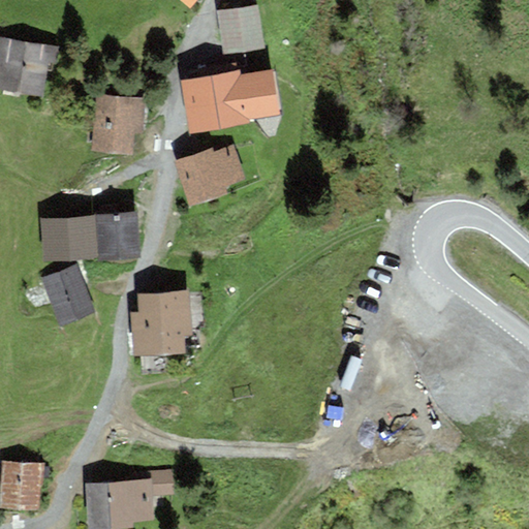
[(180,0),(190,8),(197,0),(180,0)]
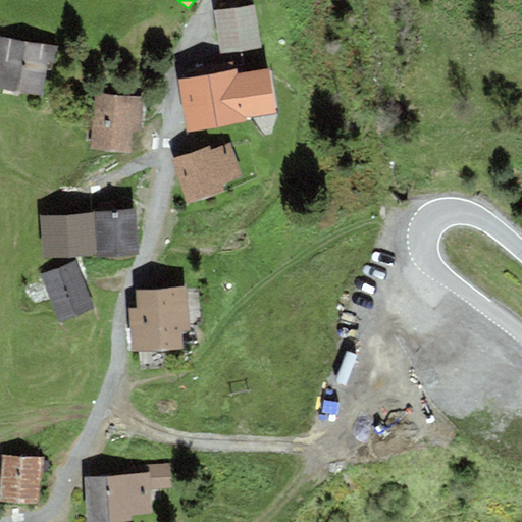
[(261,49),(254,5),(213,12),(220,55),(261,49)]
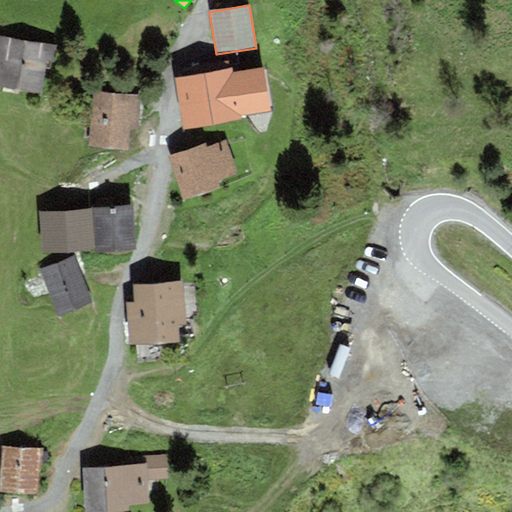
[(57,45),(0,36),(0,88),(42,95),(46,67),(53,68),(57,45)]
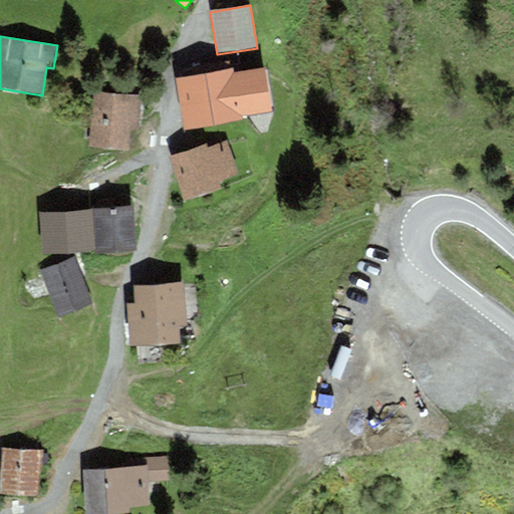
[(265,67),(234,73),(242,116),(273,110),(265,67)]
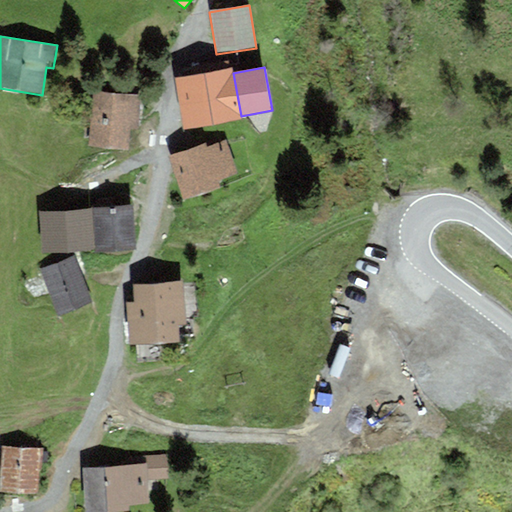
[(232,68),(175,79),(184,129),(242,119),(241,116),(233,73),(232,68)]
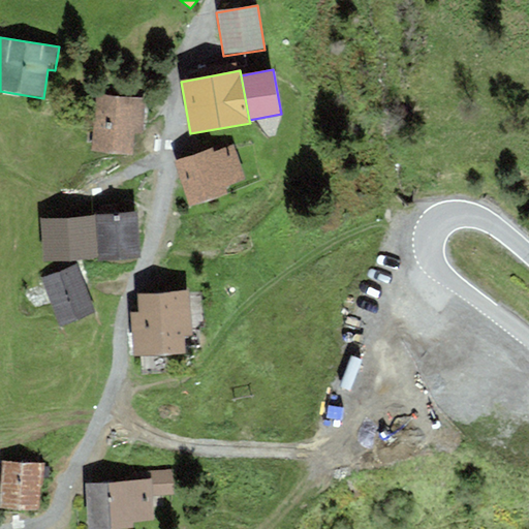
[(146,98),(137,98),(96,94),(91,152),(132,156),(134,133),(143,134),(146,98)]
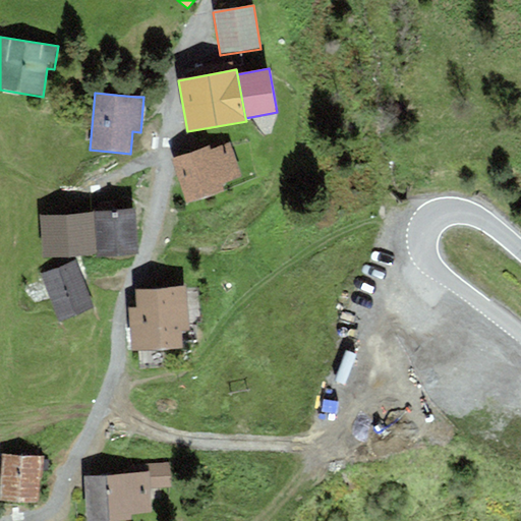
[(210,147),(171,159),(185,205),(224,192),(221,184),(241,178),(231,143),(211,151),(210,147)]
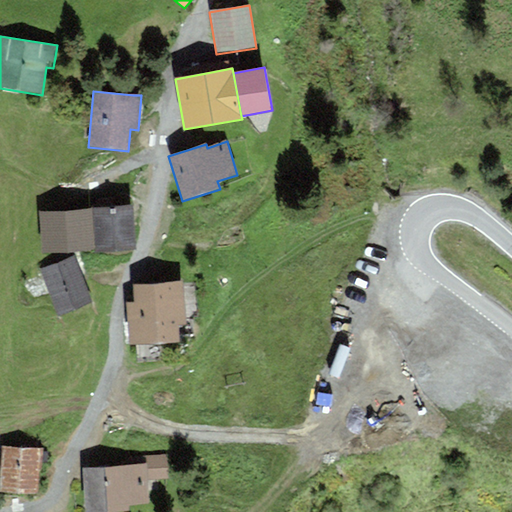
[(133,206),(93,209),(95,249),(96,253),(135,250),(133,206)]
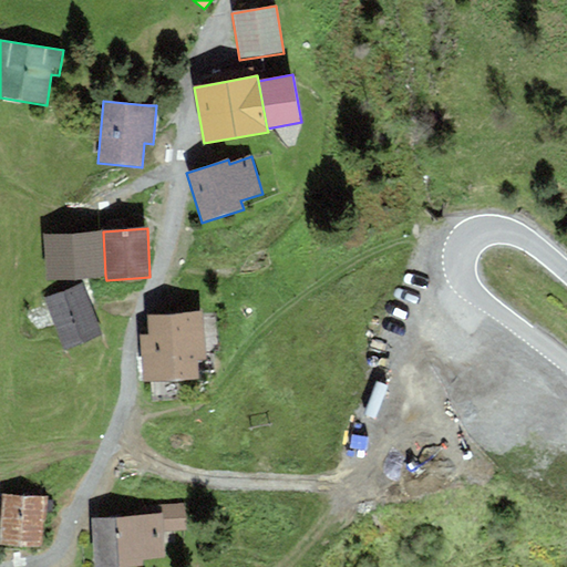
[(105,276),(103,232),(43,235),(45,280),(105,276)]
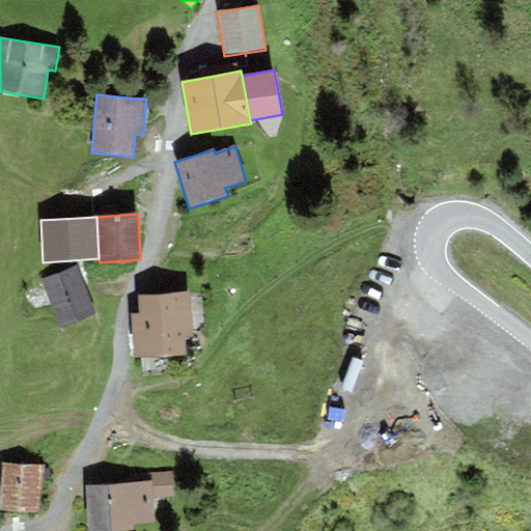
[(94,313),(76,267),(40,281),(59,328),(94,313)]
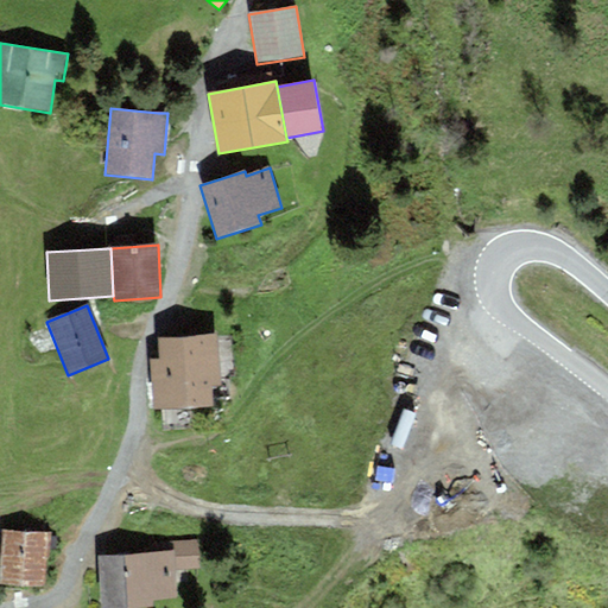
[(213,405),(210,386),(222,385),(217,334),(158,339),(160,360),(149,360),(153,410),(213,405)]
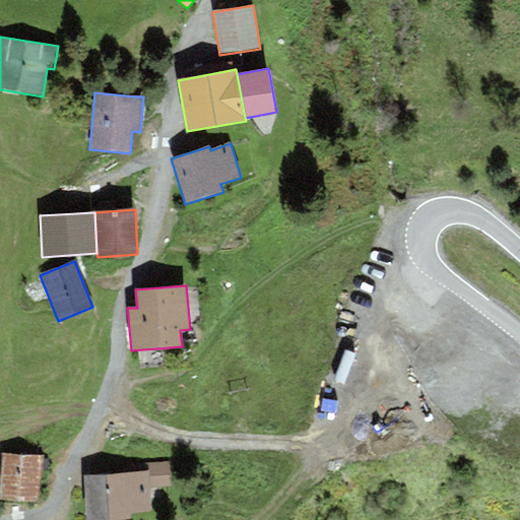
[(0,499),(38,502),(42,456),(4,453),(0,495),(0,499)]
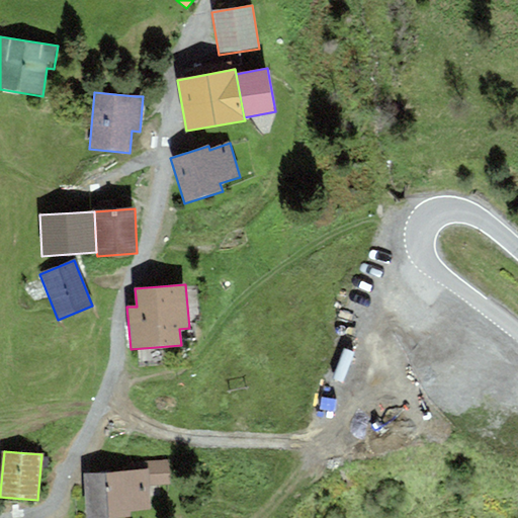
[(149,469),(149,486),(170,485),(170,460),(148,461),(149,469)]
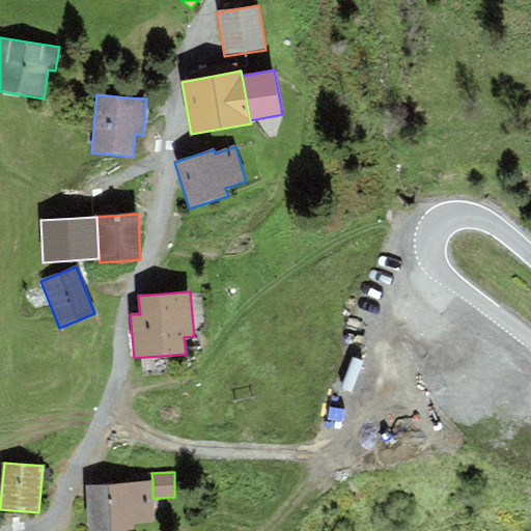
[(152,481),(85,486),(88,528),(88,530),(121,530),(134,530),(134,525),(155,524),(152,498),(152,481)]
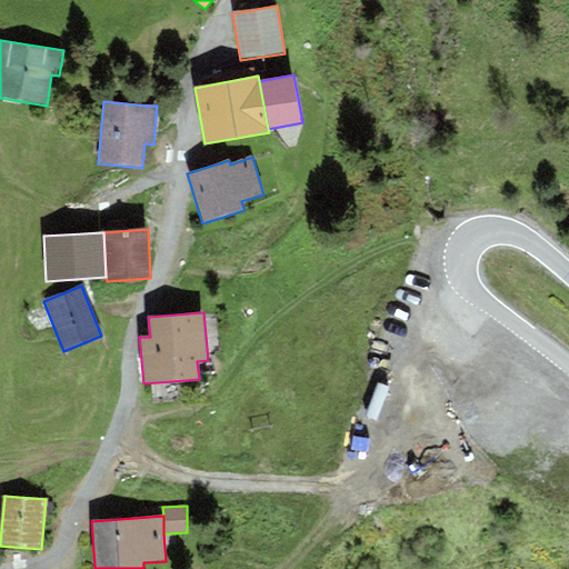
All buildings are outlined.
